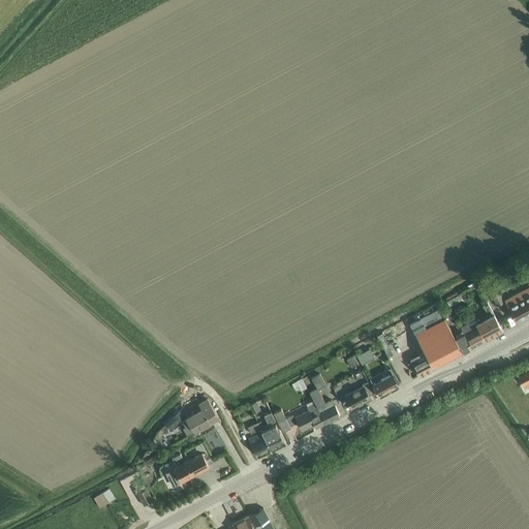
[(516,319),(528,311),(528,282),(528,283),(528,284),(528,285),(504,299),(516,319)]
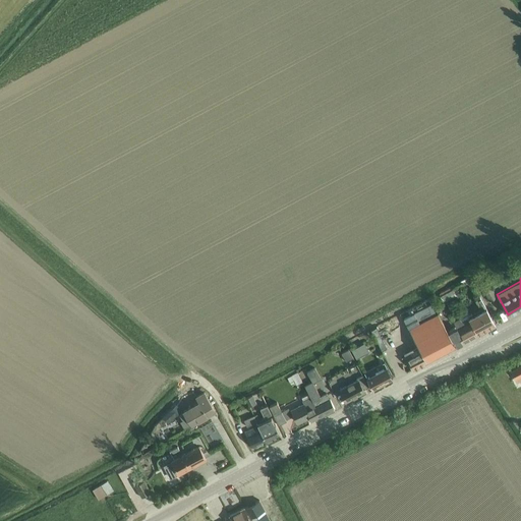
[(488,301),(496,297),(490,286),(483,289),(488,301)]
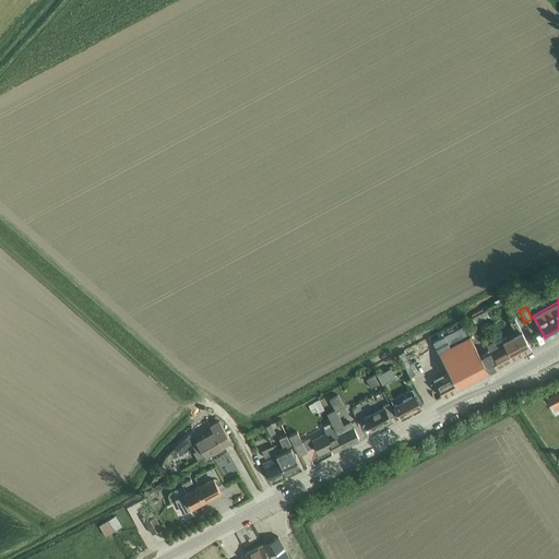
[(491,321),(497,318),(491,308),(486,311),(491,321)]
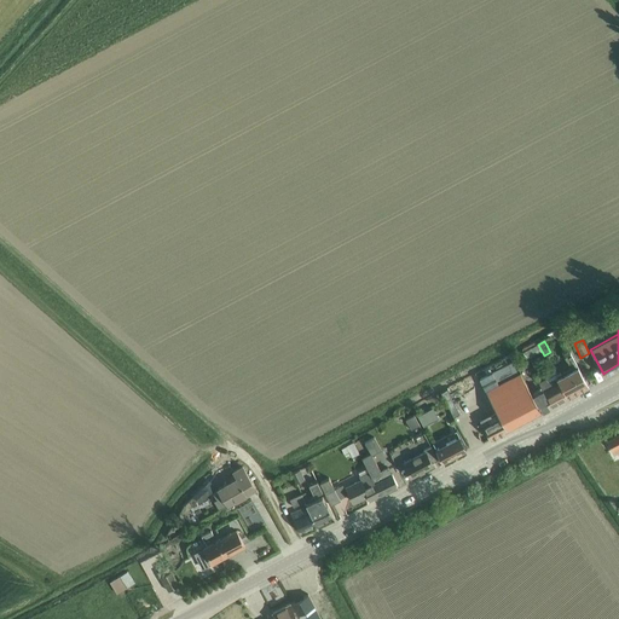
[(541,351),(537,343),(524,351),(521,352),(525,359),(541,351)]
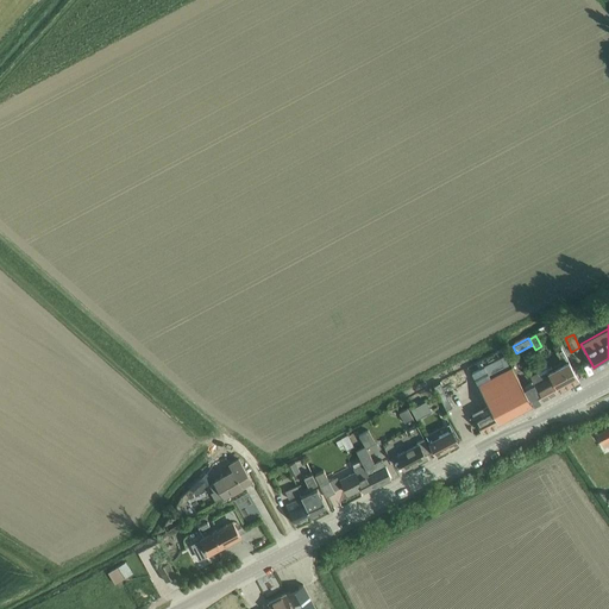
[(551,375),(550,375),(558,390),(578,380),(560,346),(554,350),(562,364),(554,369),(553,366),(548,369),(551,375)]
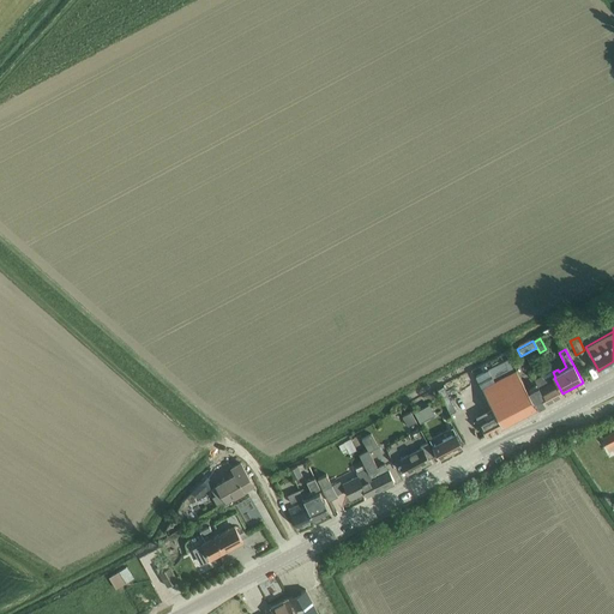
[(513,369),(509,359),(476,375),(495,414),(479,422),(486,435),(536,408),(527,389),(516,368),(513,369)]
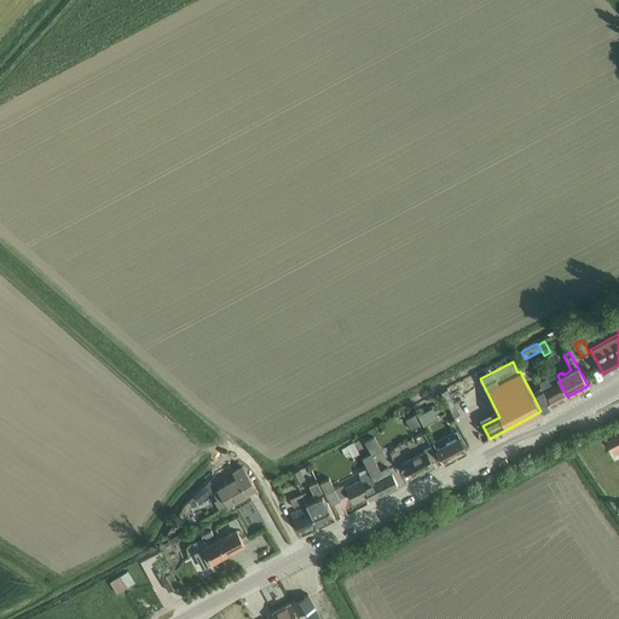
[(550,406),(567,397),(559,381),(542,389),(550,406)]
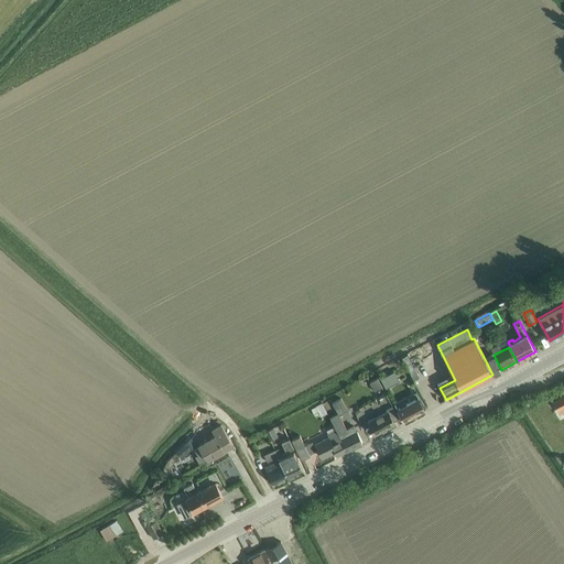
[(492,375),(501,370),(494,355),(492,353),(484,357),(492,375)]
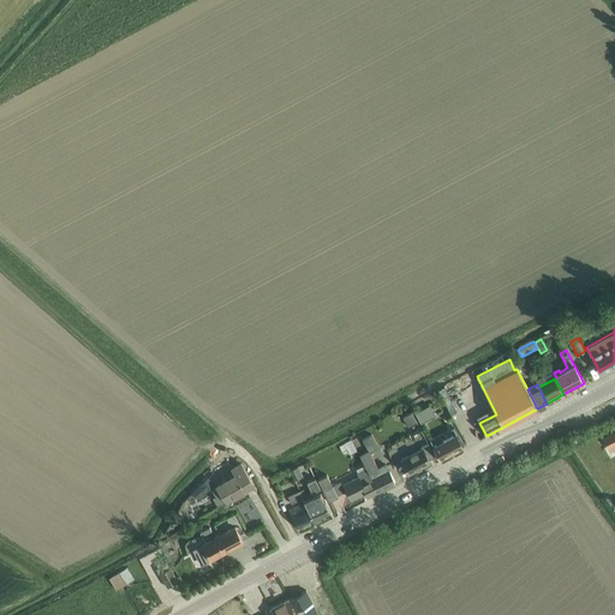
[(437,389),(449,413),(455,411),(443,387),(437,389)]
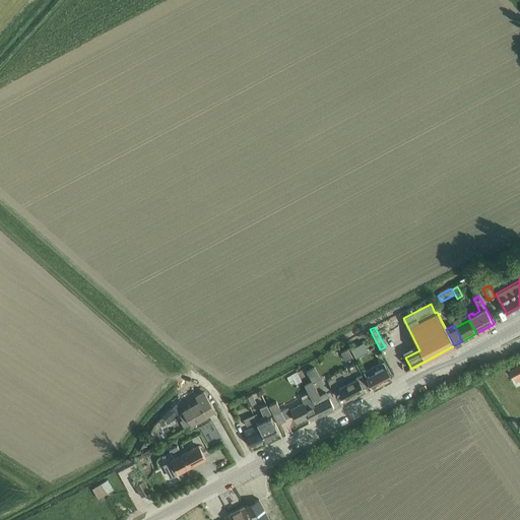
[(385,344),(388,351),(394,348),(391,342),(385,344)]
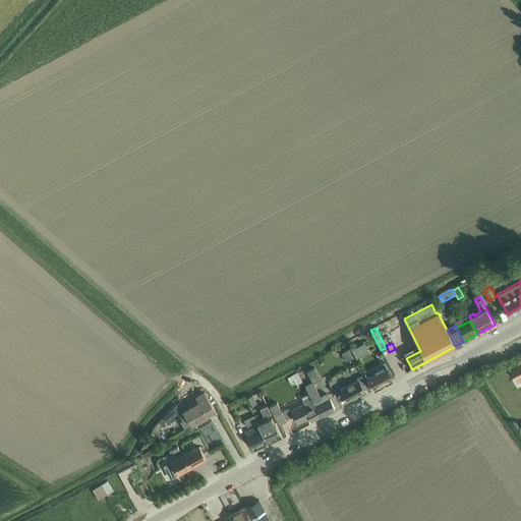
[(360,344),(351,349),(355,358),(364,353),(360,344)]
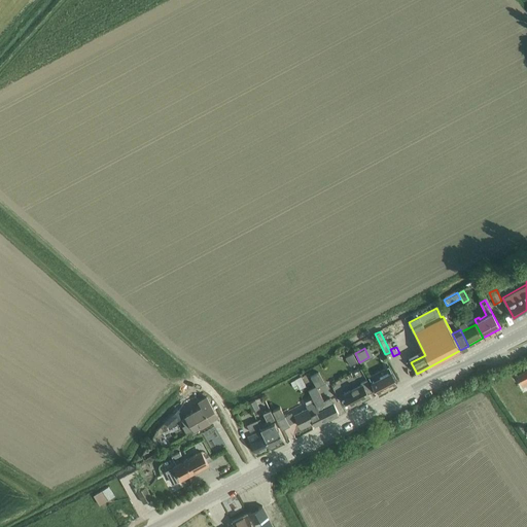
[(350,365),(357,361),(352,352),(345,356),(350,365)]
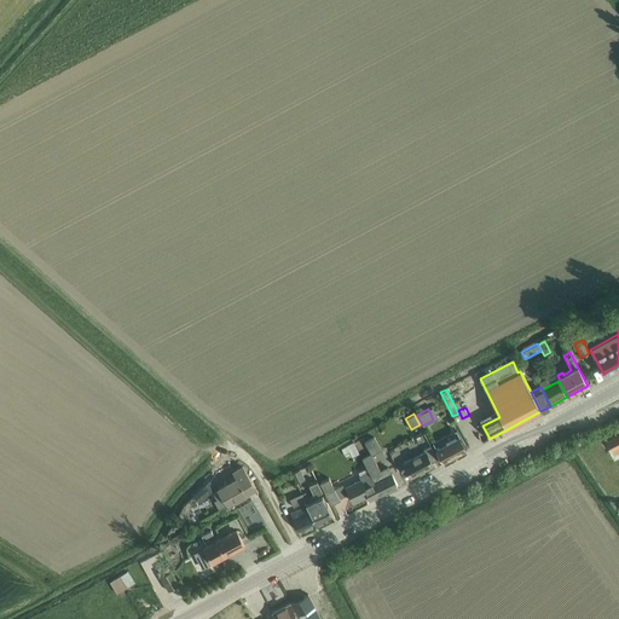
[(400,437),(401,444),(422,438),(420,431),(400,437)]
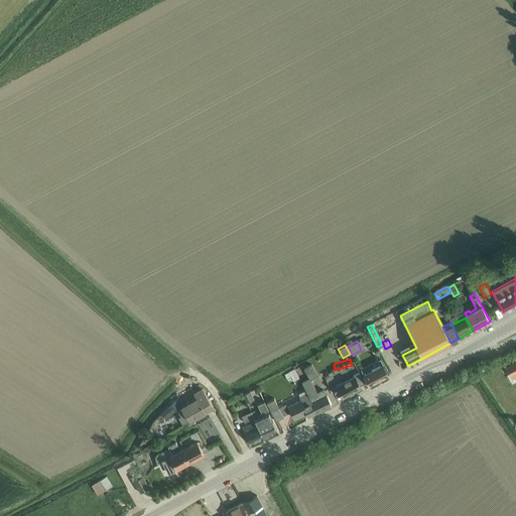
[(510,375),(515,371),(515,362),(506,367),(510,375)]
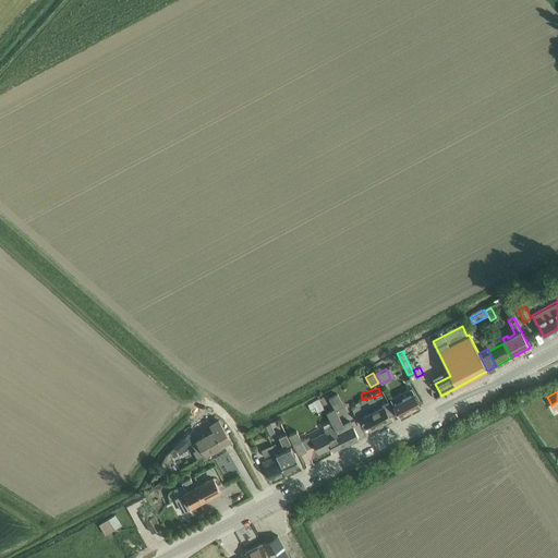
[(398,415),(420,404),(414,392),(392,404),(398,415)]
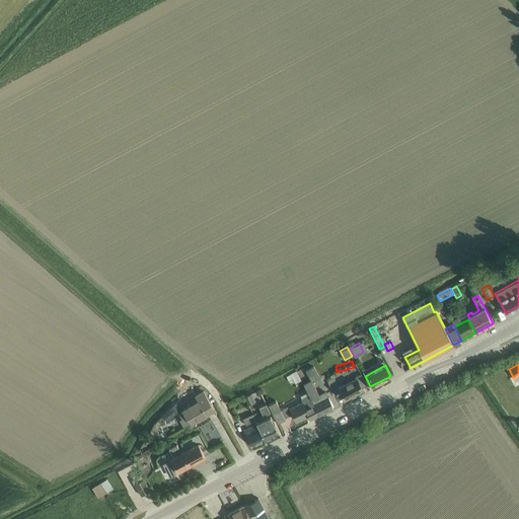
[(318,394),(317,391),(312,381),(319,376),(313,366),(305,370),(310,379),(303,383),(307,392),(319,414),(334,406),(328,396),(327,397),(324,391),(318,394)]
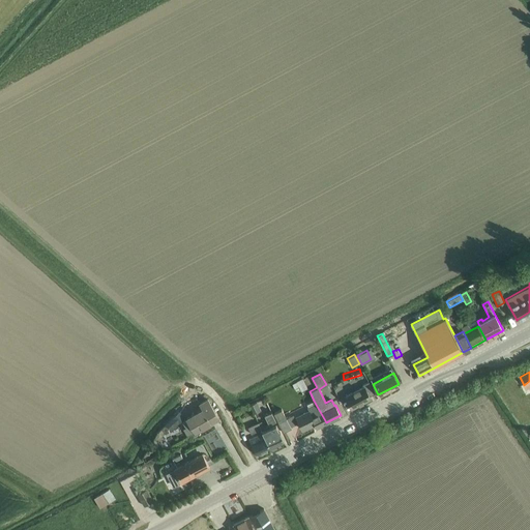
[(307,388),(302,379),(292,384),(294,388),(298,386),(301,391),(307,388)]
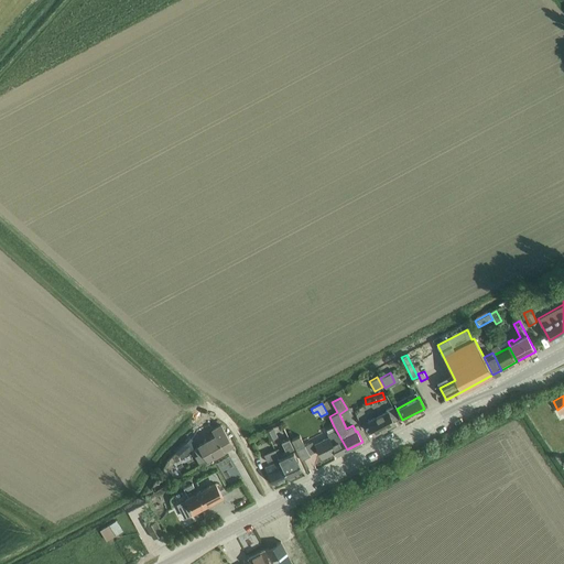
[(373,434),(394,423),(392,421),(398,418),(391,405),(386,409),(387,411),(367,422),(368,424),(373,434)]
